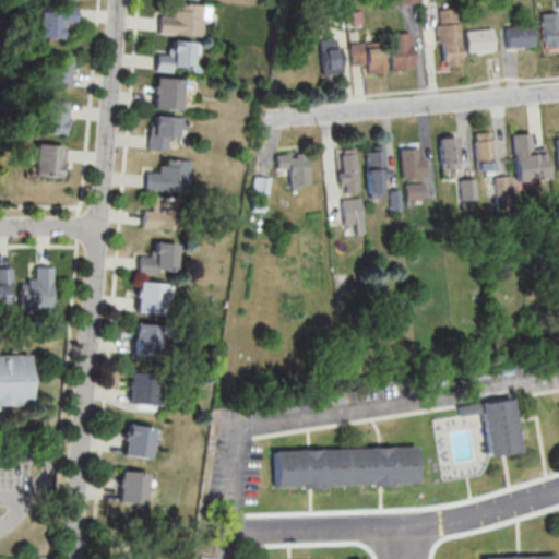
[(336,0),(321,0),(322,13),(337,13),(336,0)]
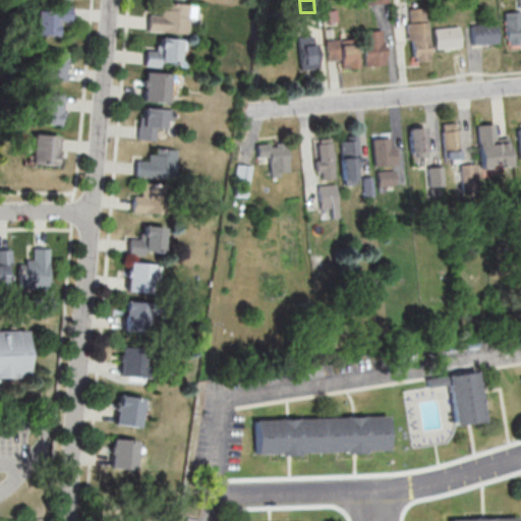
[(149,33),(189,35),(191,5),(163,3),(163,16),(150,15),(149,33)]
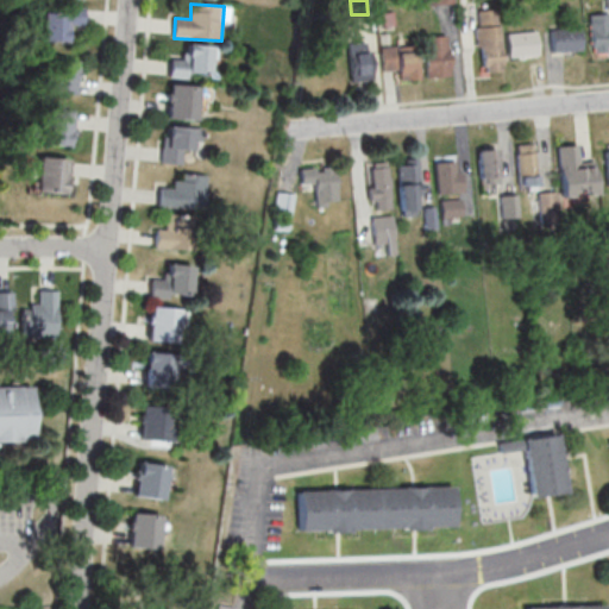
[(71,42),(71,26),(86,26),(86,11),(45,11),(45,42),(71,42)]
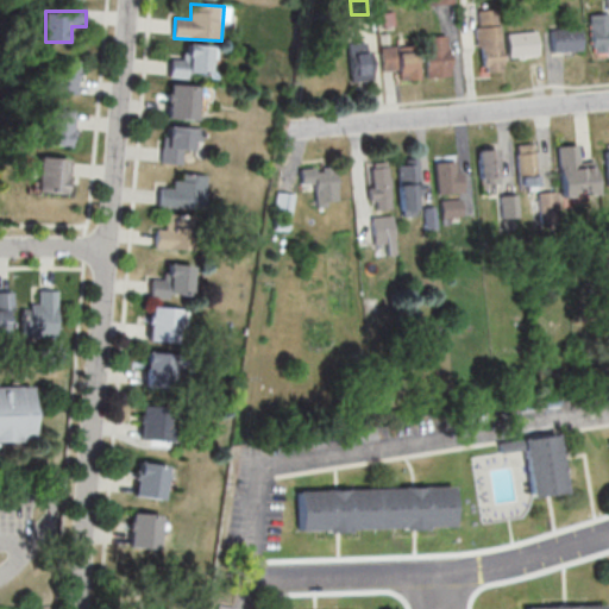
[(472,12),(476,74),(498,73),(495,11),(472,12)]
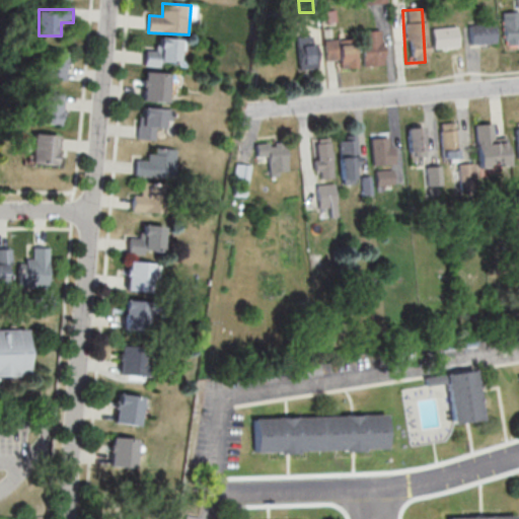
[(502,46),(518,45),(518,22),(518,12),(500,14),(502,46)]
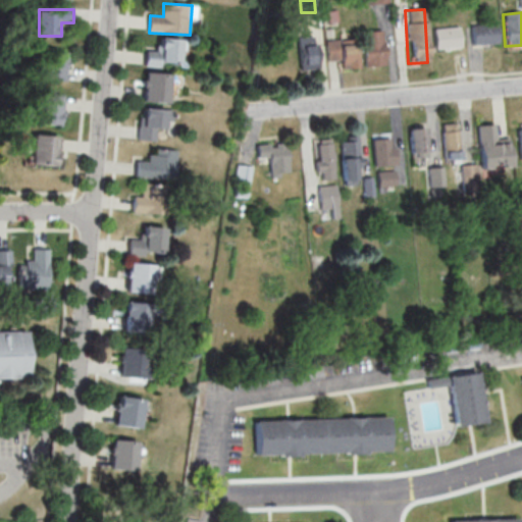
[(497,24),(468,24),(469,45),(498,45),(497,24)]
